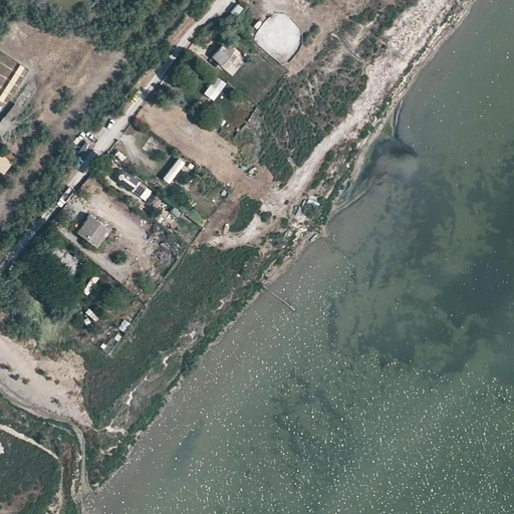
[(235,15),(242,7),(237,2),(230,10),(235,15)]
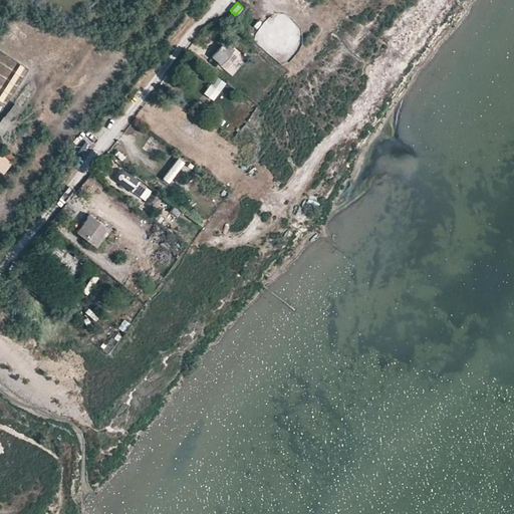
[(211,54),(220,61),(233,47),(224,39),(211,54)]
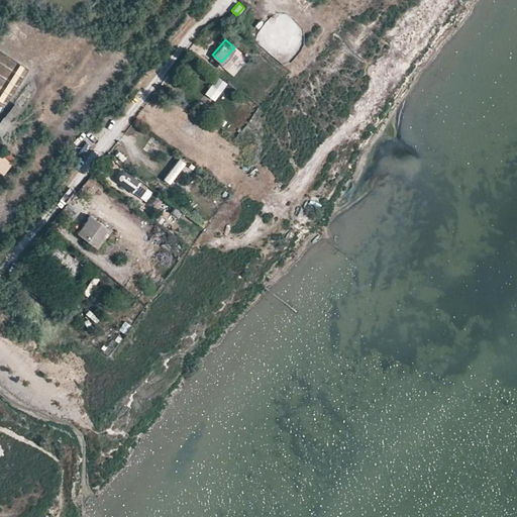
[(211,84),(219,90),(225,82),(217,76),(211,84)]
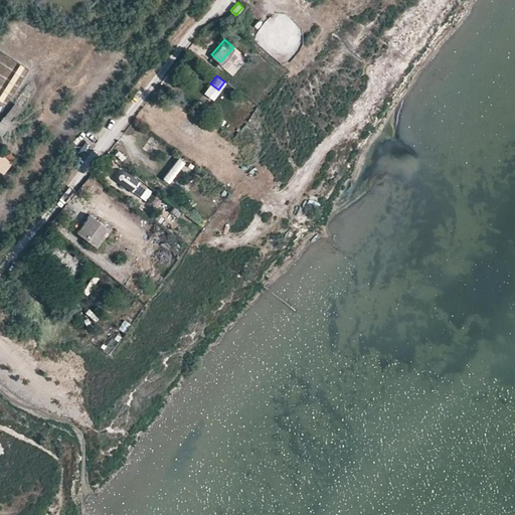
[(218,90),(210,83),(204,92),(212,98),(218,90)]
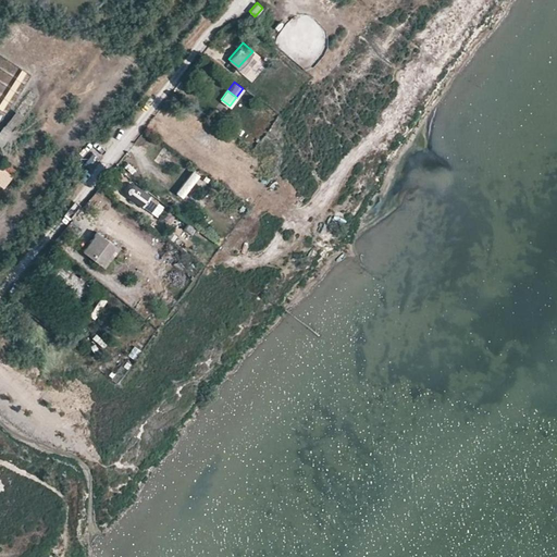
[(214,109),(210,115),(223,125),(227,118),(214,109)]
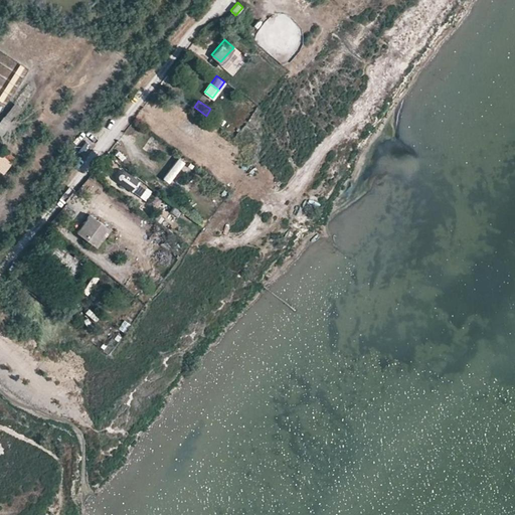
[(0,131),(15,111),(10,106),(0,117),(0,131)]
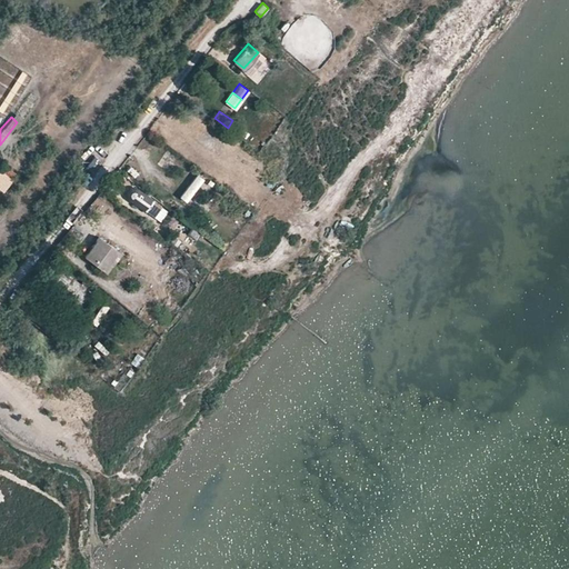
[(0,189),(6,193),(16,181),(1,170),(0,171),(0,189)]
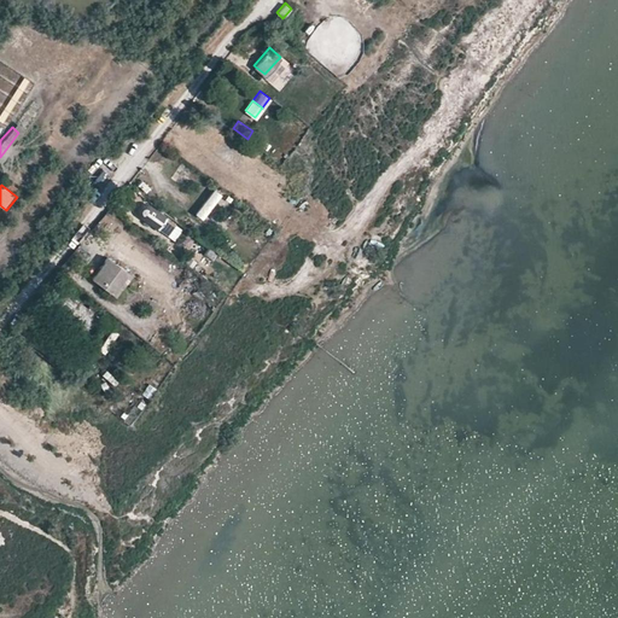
[(222,197),(215,191),(207,203),(197,216),(204,221),(222,197)]
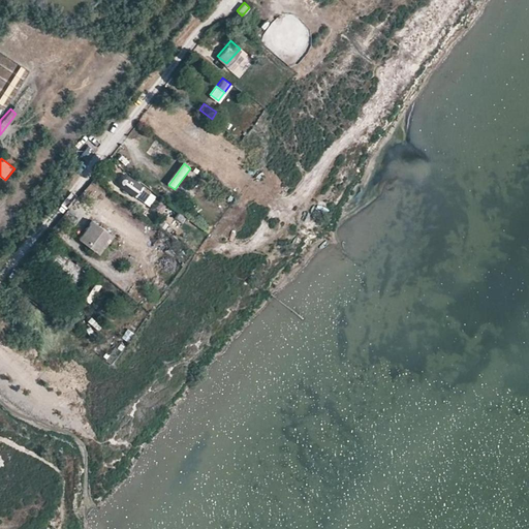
[(141,200),(148,192),(124,176),(122,176),(120,177),(119,179),(118,181),(119,184),(141,200)]
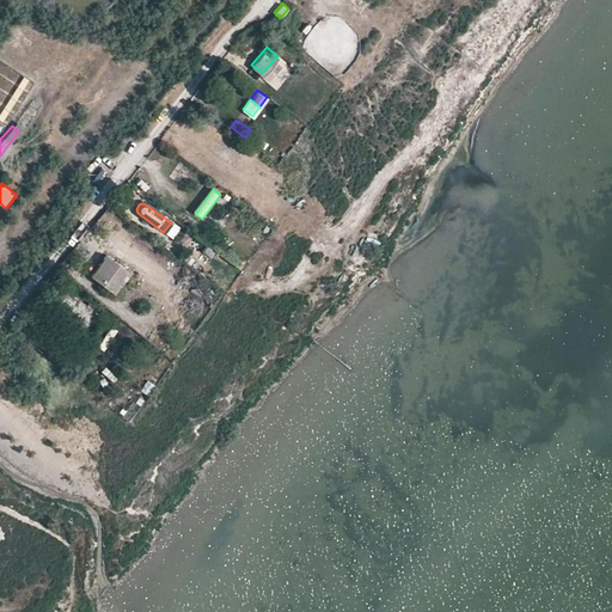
[(200,249),(204,243),(197,237),(193,243),(200,249)]
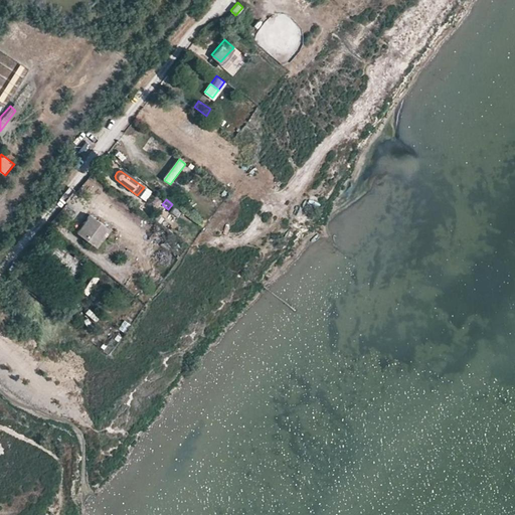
[(95,246),(108,228),(97,220),(89,214),(75,231),(95,246)]
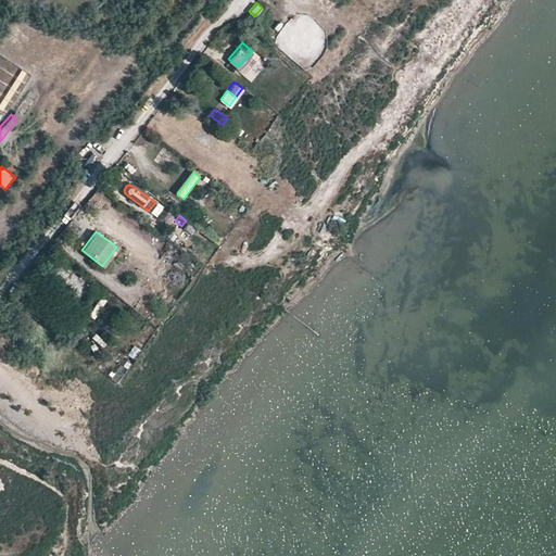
[(77,305),(90,288),(68,270),(55,288),(77,305)]
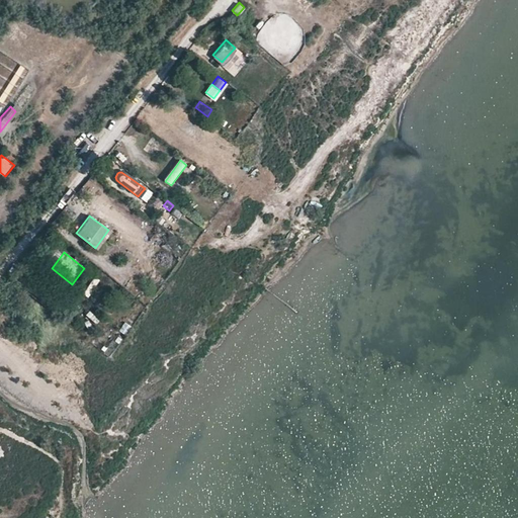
[(118,329),(124,333),(130,324),(123,320),(118,329)]
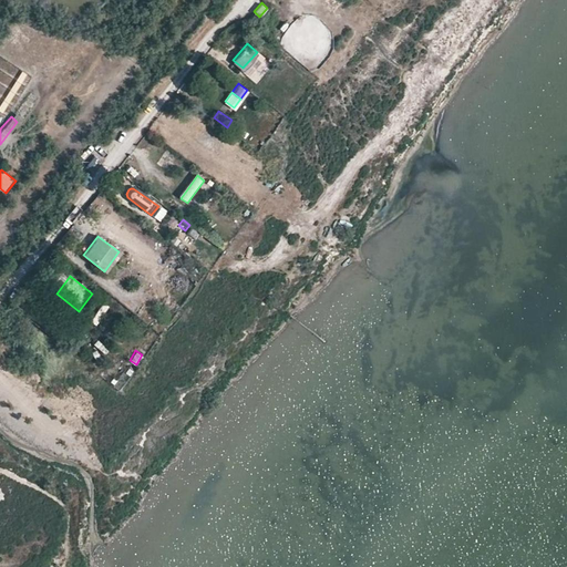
[(119,388),(130,377),(124,372),(114,384),(119,388)]
